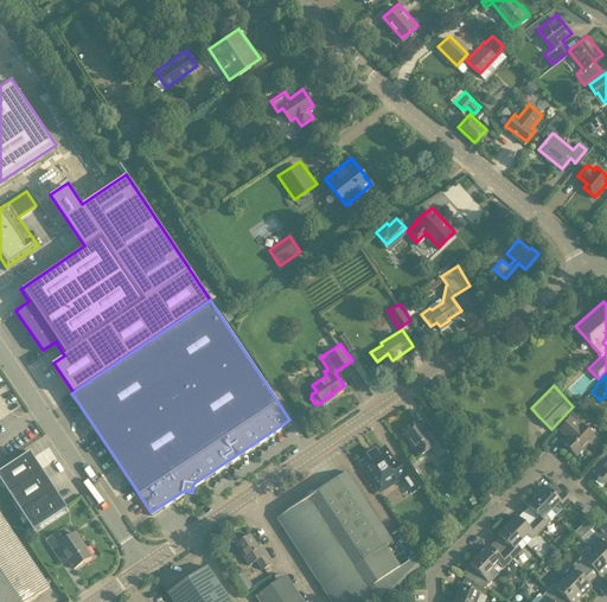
[(560,426),(568,435),(563,440),(567,443),(566,444),(572,449),(575,452),(594,434),(581,421),(579,423),(570,415),(560,426)]
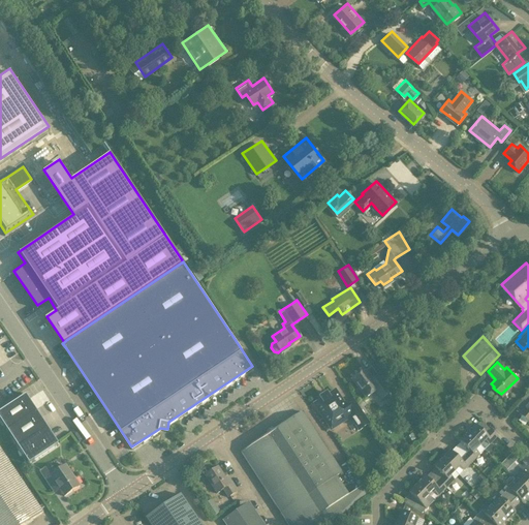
[(392,390),(377,371),(376,371),(372,375),(366,368),(365,366),(350,376),(365,396),(375,389),(381,397),(392,390)]
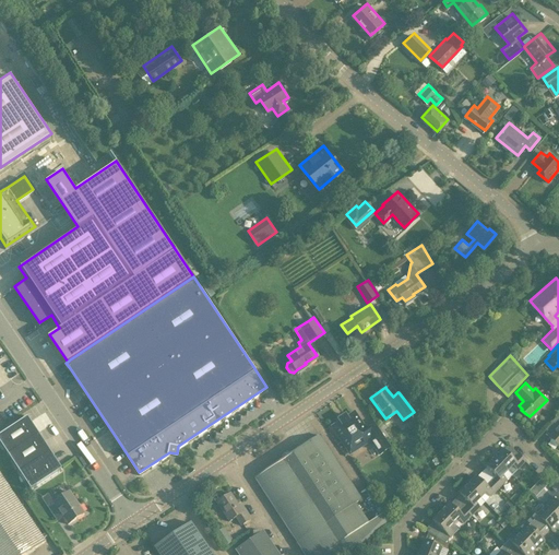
[(331,423),(348,447),(368,434),(380,451),(391,444),(373,417),(365,423),(354,408),(331,423)]
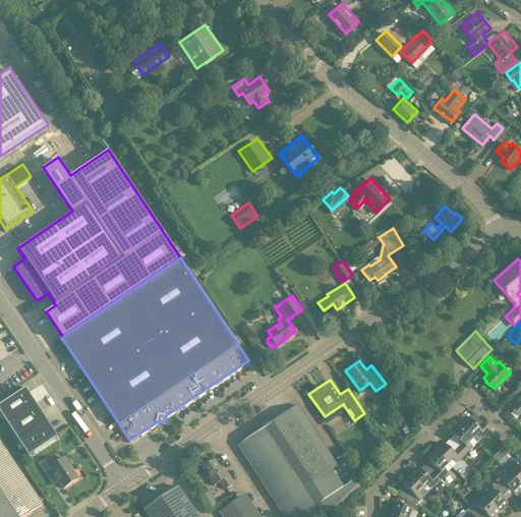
[(520,382),(514,391),(519,395),(511,404),(520,413),(520,382)]
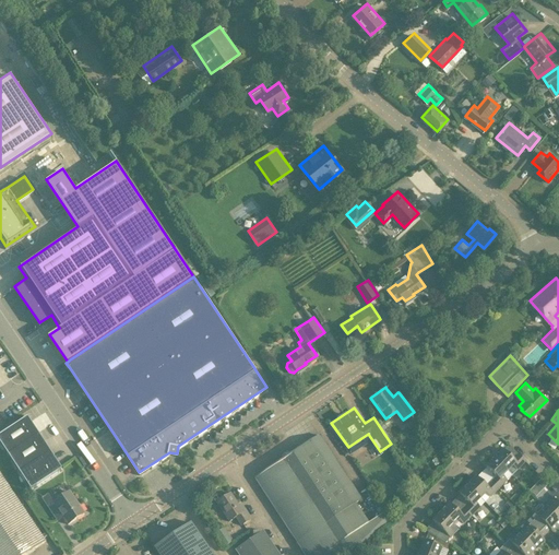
[(0,432),(0,438),(10,452),(40,433),(27,414),(0,432)]
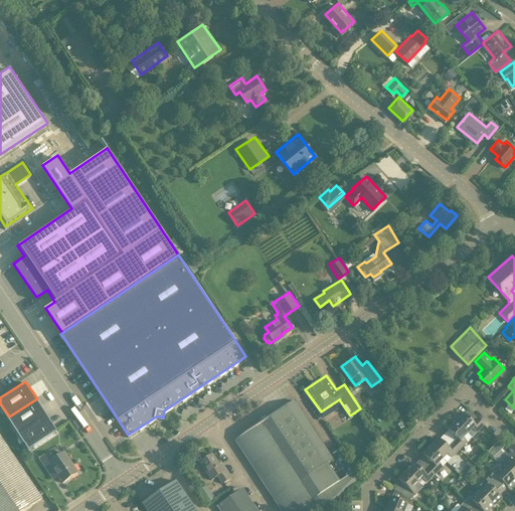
[(261,419),(289,462),(319,510),(323,510),(360,475),(355,469),(339,479),(327,461),(333,457),(295,397),(261,419)]
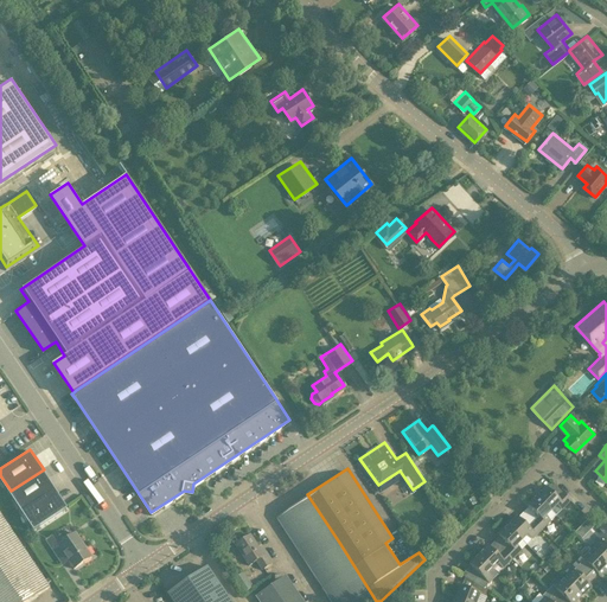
[(10,492),(21,511),(56,488),(44,469),(11,491),(10,492)]
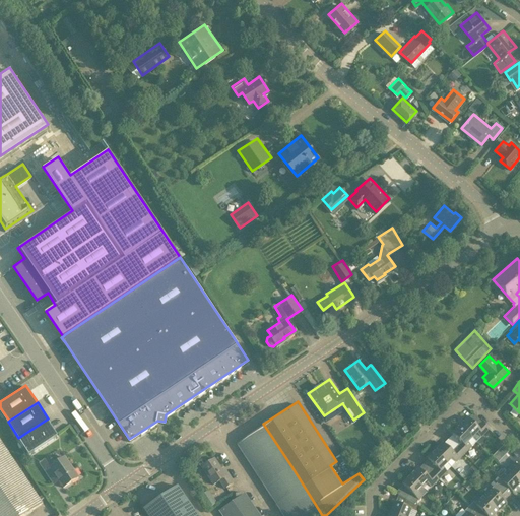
[(467,414),(459,423),(472,435),(476,431),(480,434),(489,426),(481,420),(477,425),(467,414)]
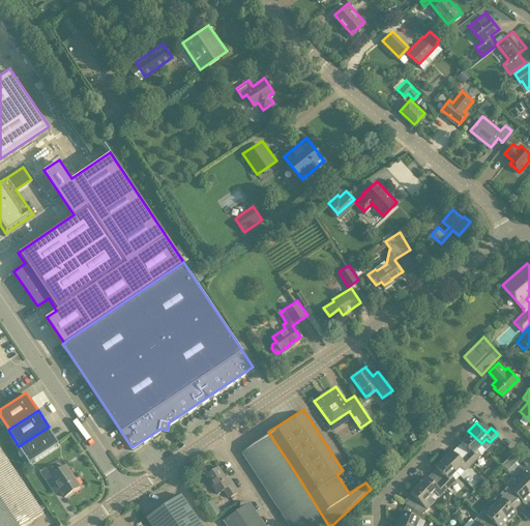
[(60,443),(49,427),(19,446),(30,463),(60,443)]
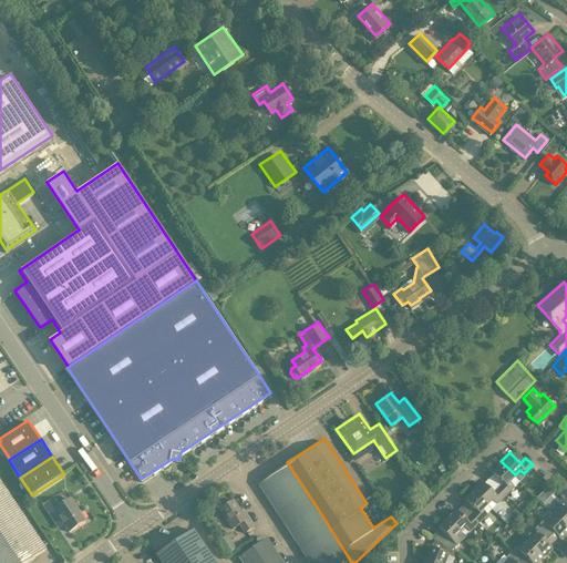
[(514,483),(518,479),(514,474),(515,474),(501,461),(492,470),(503,481),(498,485),(505,492),(514,483)]
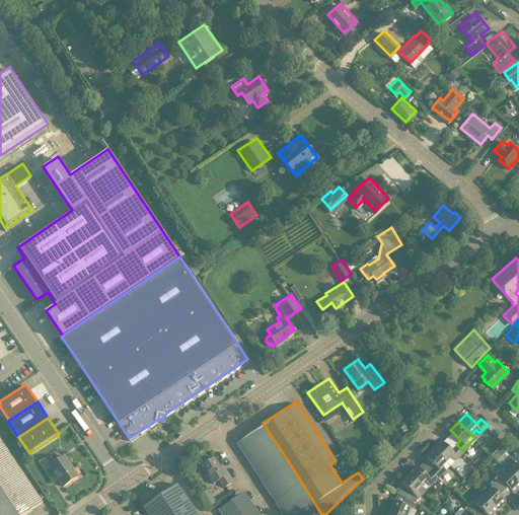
[(236,441),(264,484),(291,465),(263,423),(236,441)]
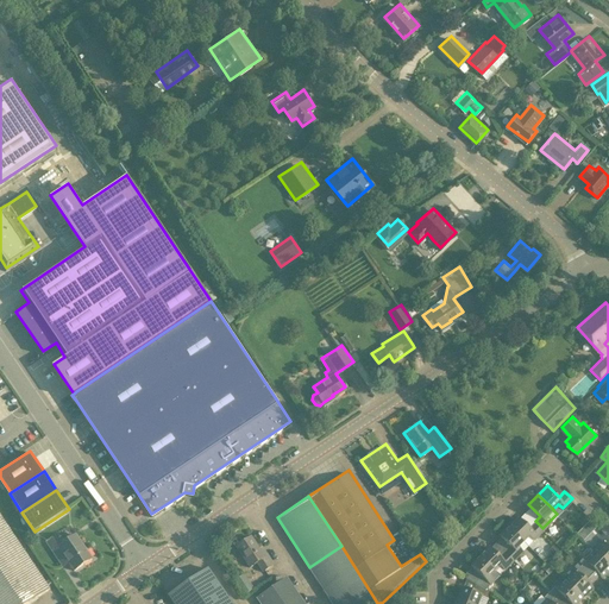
[(0,603),(20,603),(49,585),(0,513),(0,603)]
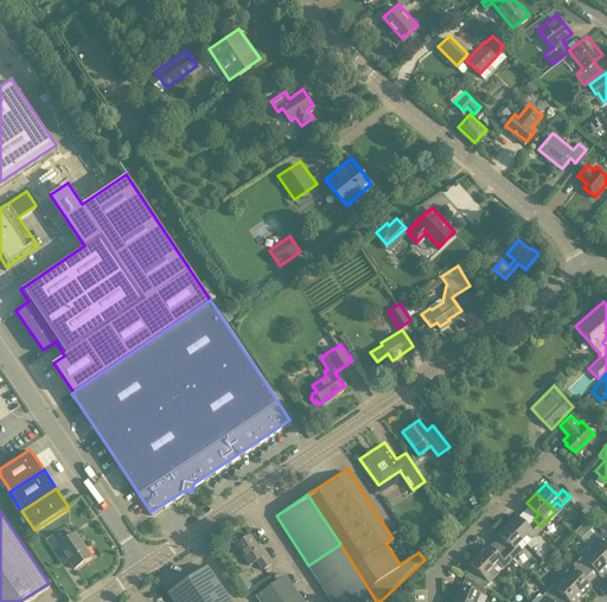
[(517,513),(508,523),(522,537),(528,531),(531,536),(541,526),(534,519),(528,524),(517,513)]
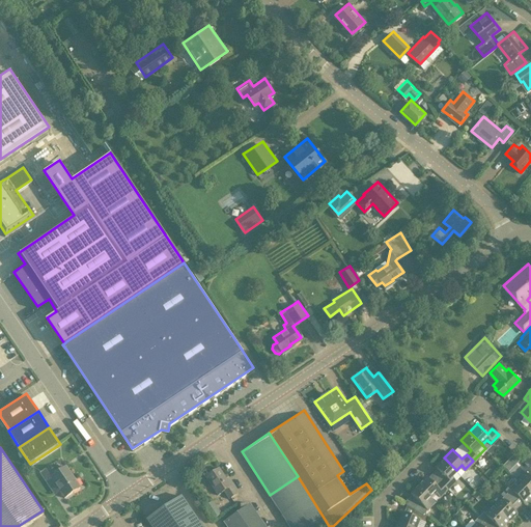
[(521,456),(514,451),(503,463),(509,469),(521,456)]
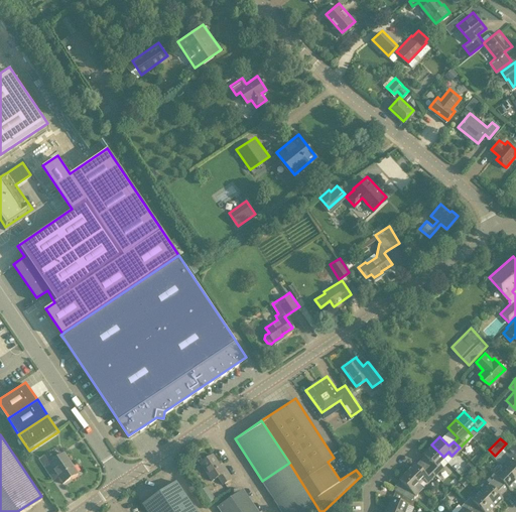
[(439,461),(443,457),(431,444),(423,453),(433,462),(428,467),(435,473),(443,465),(439,461)]
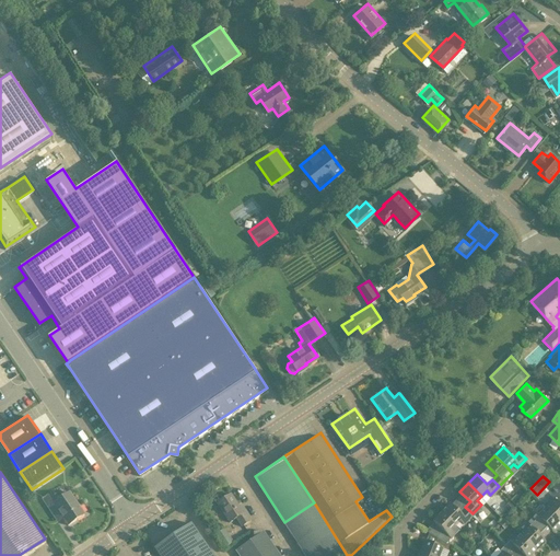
[(84,511),(70,489),(69,489),(56,498),(50,491),(43,497),(55,514),(60,511),(68,522),(70,521),(84,511)]
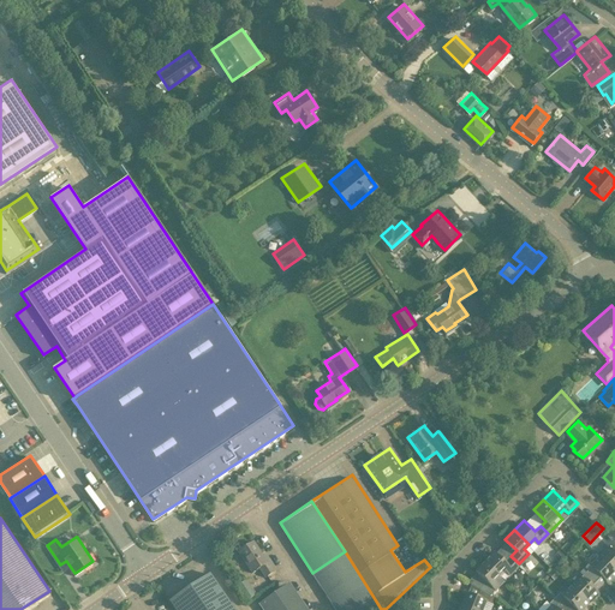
[(614,550),(614,549),(614,540),(611,537),(605,543),(608,544),(599,554),(614,569),(614,550)]
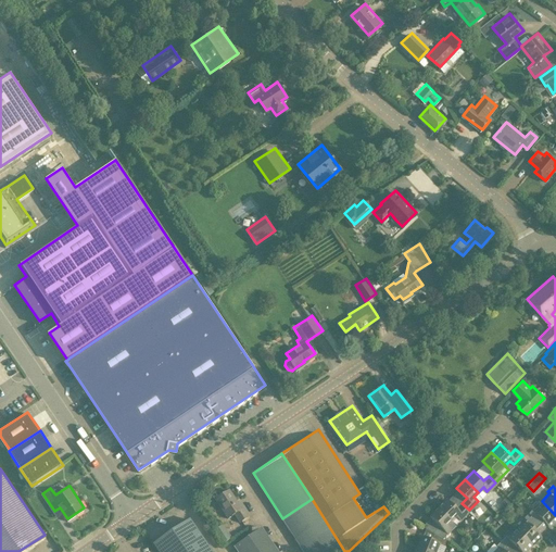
[(229,487),(215,497),(228,515),(235,511),(240,519),(250,513),(244,504),(241,506),(229,487)]
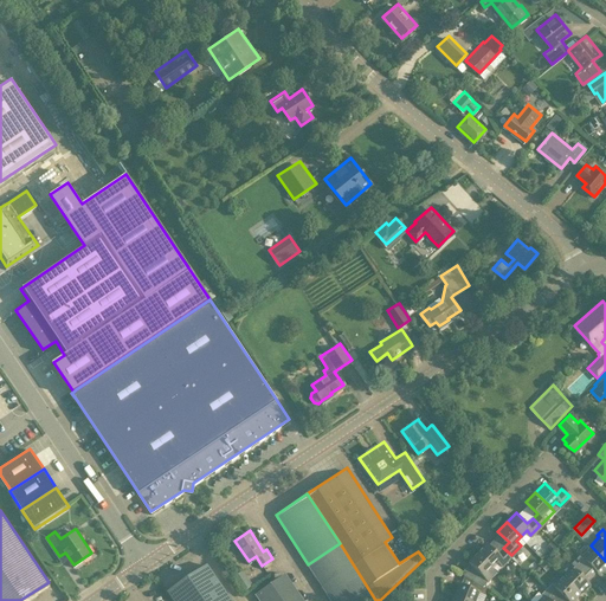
[(553,537),(559,543),(563,538),(558,532),(553,537)]
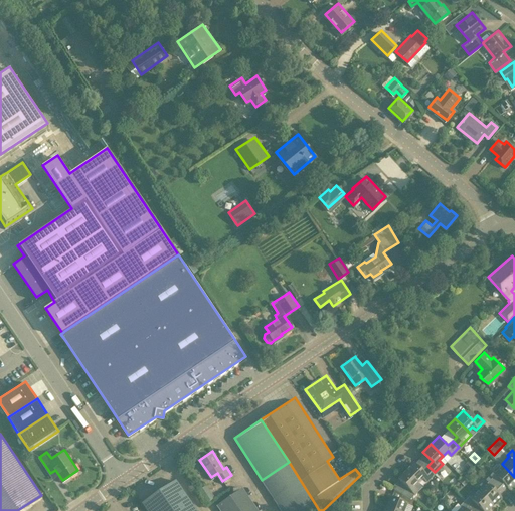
[(413,460),(405,468),(418,481),(422,476),(426,480),(435,472),(427,466),(423,470),(413,460)]
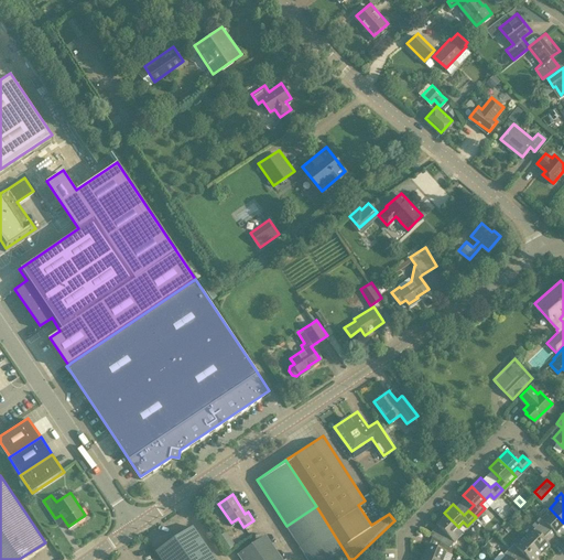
[(349,559),(316,506),(286,526),(310,559),(349,559)]
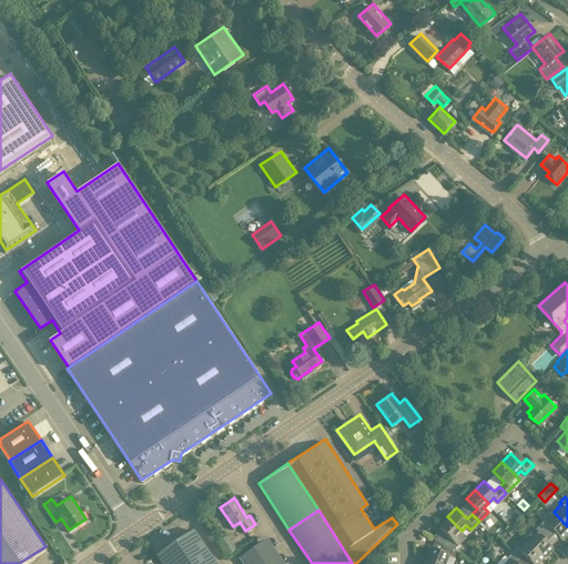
[(544,519),(538,523),(554,539),(558,534),(561,537),(567,530),(567,526),(554,512),(545,520),(544,519)]
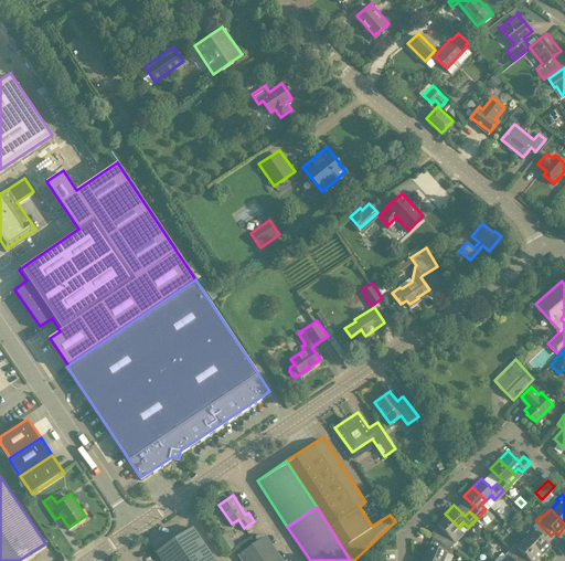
[(454,532),(459,528),(445,514),(437,522),(446,532),(439,539),(441,539),(450,544),(458,537),(454,532)]
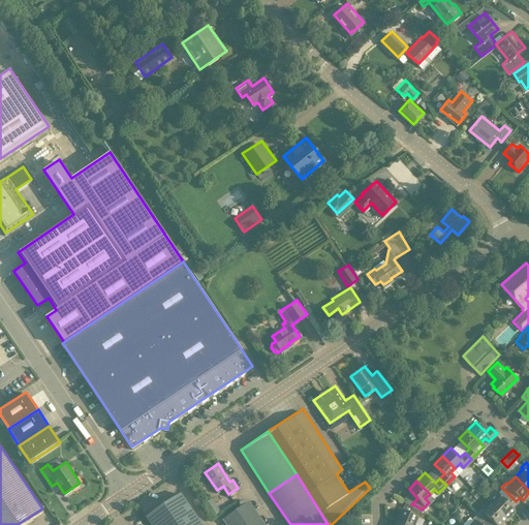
[(477,496),(481,492),(476,487),(472,492),(477,496)]
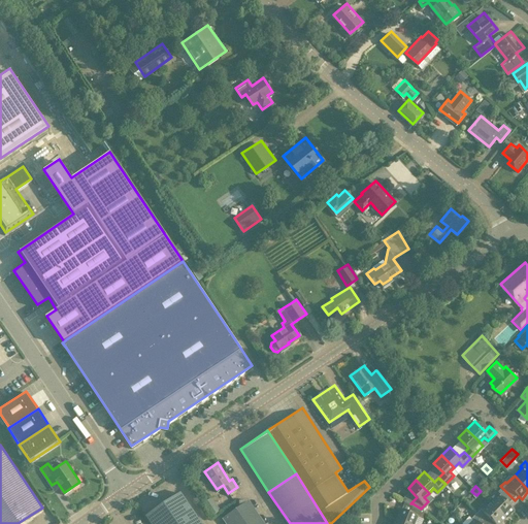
[(515,500),(500,486),(496,491),(497,492),(490,500),(505,516),(514,508),(510,504),(515,500)]
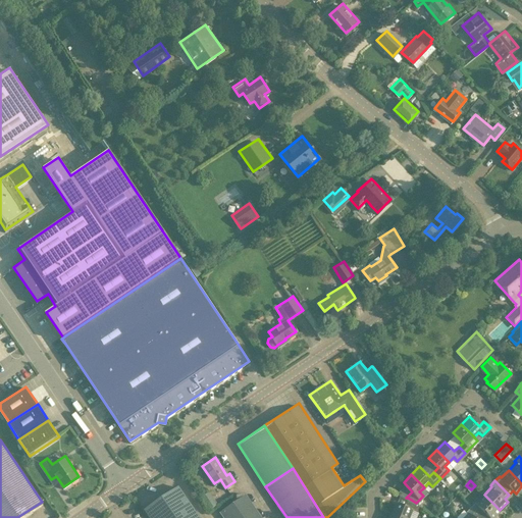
[(144,508),(150,517),(200,517),(195,510),(177,485),(144,508)]
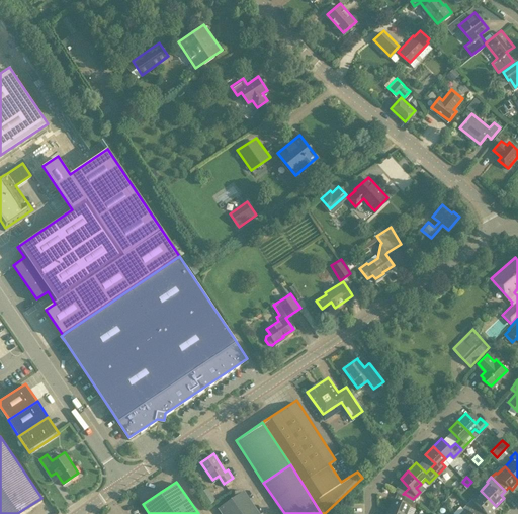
[(206,505),(217,498),(207,486),(198,492),(206,505)]
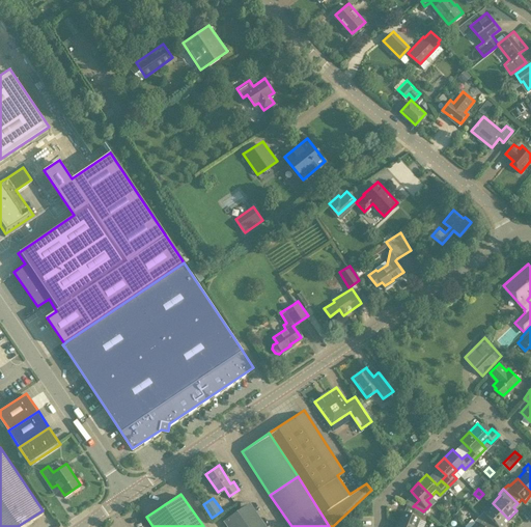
[(240,501),(241,507),(223,519),(228,526),(267,526),(250,501),(248,502),(247,501),(240,501)]
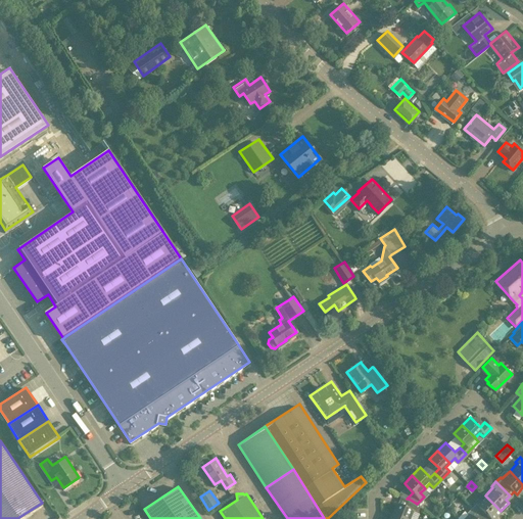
[(476,502),(472,506),(478,513),(482,508),(492,518),(501,511),(485,496),(478,503),(476,502)]
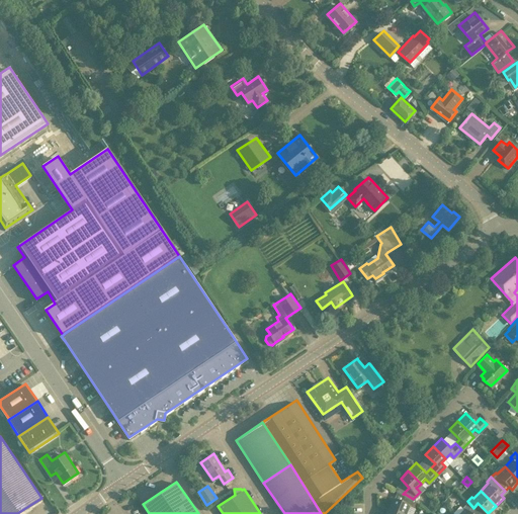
[(393,498),(389,508),(402,513),(405,513),(410,504),(413,506),(415,501),(413,499),(405,494),(402,501),(393,498)]
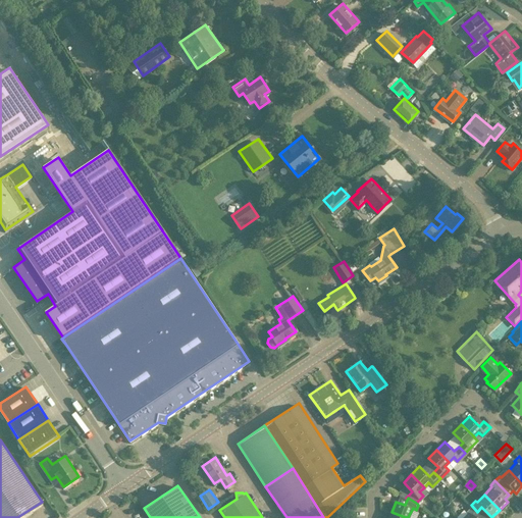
[(468,511),(461,517),(475,517),(473,516),(477,512),(471,505),(466,510),(468,511)]
